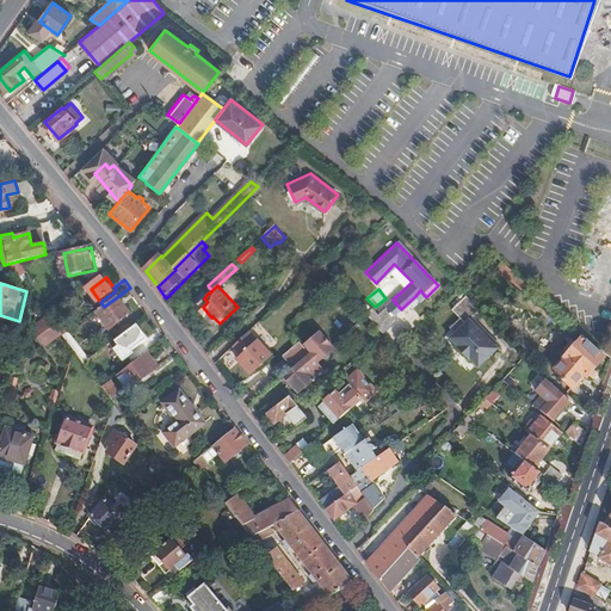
[(415,296),(419,301),(423,298),(425,296),(420,290),(415,296)]
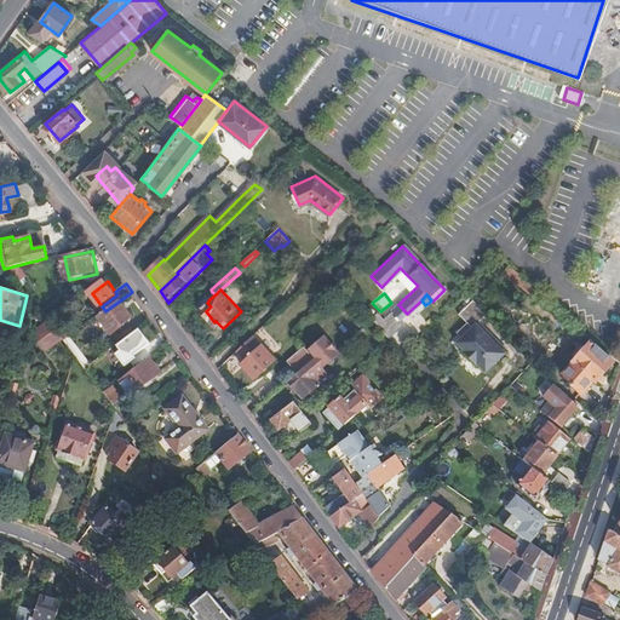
[(486,336),(488,333),(478,322),(484,316),(471,302),(455,315),(464,325),(454,333),(459,338),(454,343),(463,351),(461,352),(474,365),(475,363),(483,373),(504,354),(504,349),(497,340),(493,343),(486,336)]
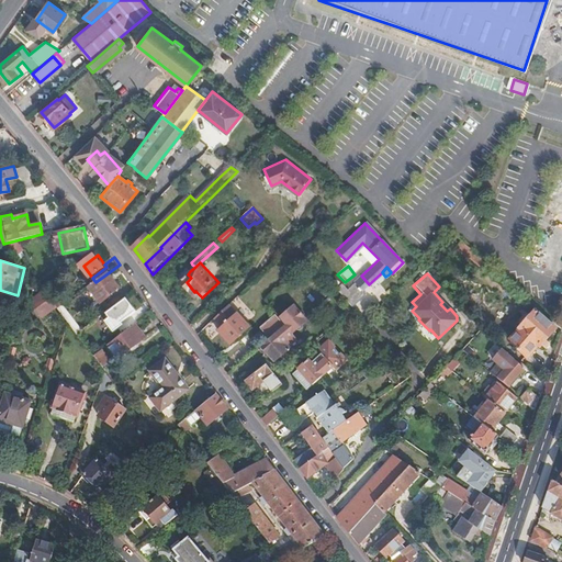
[(113,274),(93,289),(105,304),(124,289),(113,274)]
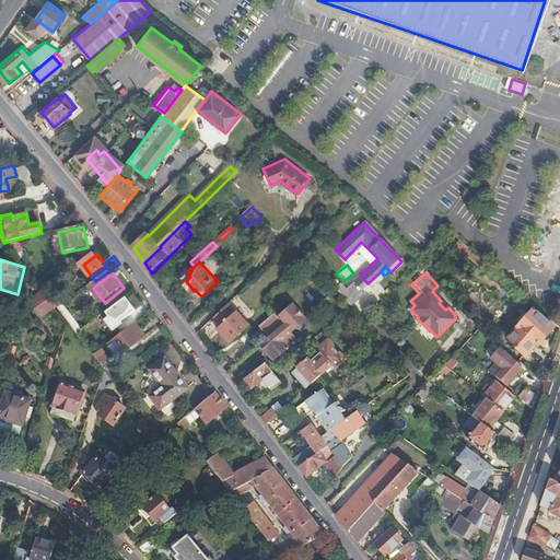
[(361,290),(368,283),(360,275),(353,281),(361,290)]
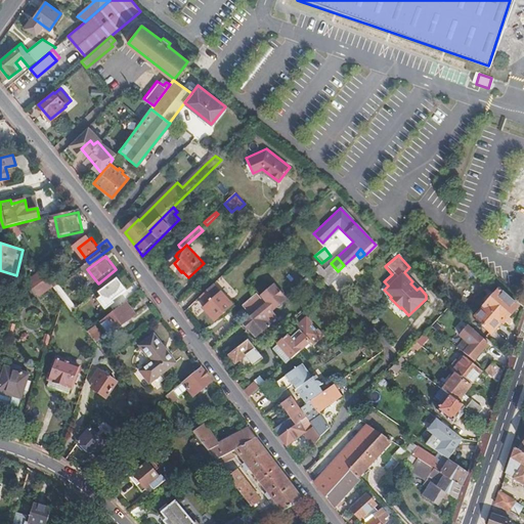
[(52,288),(47,281),(39,270),(29,278),(32,281),(27,286),(33,293),(36,291),(38,293),(38,295),(44,301),(43,302),(47,308),(48,307),(56,317),(62,300),(52,288)]
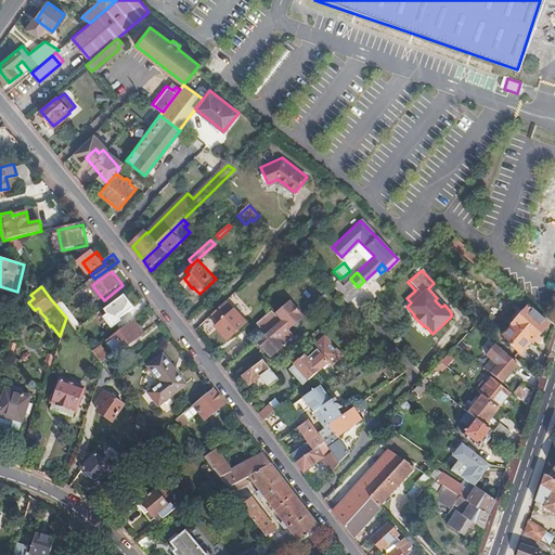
[(139,308),(130,295),(111,309),(113,313),(108,317),(117,327),(127,321),(125,319),(139,308)]
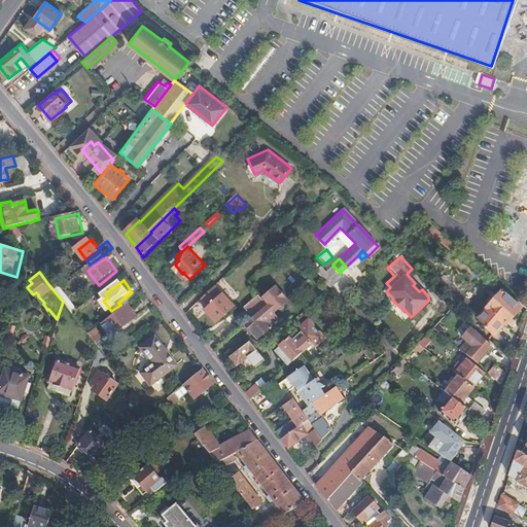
[(422,289),(415,283),(413,285),(419,291),(422,289)]
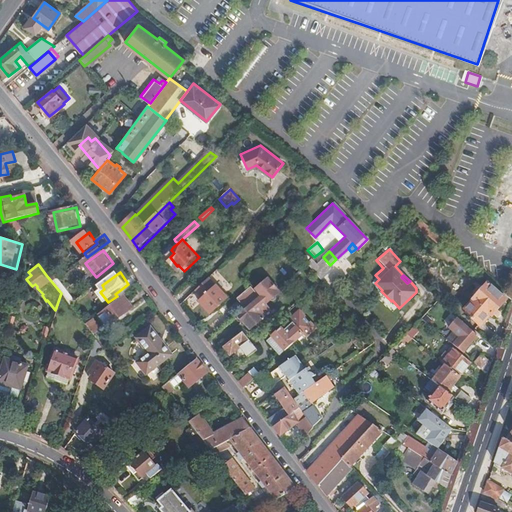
[(219,287),(211,278),(198,291),(205,299),(219,287)]
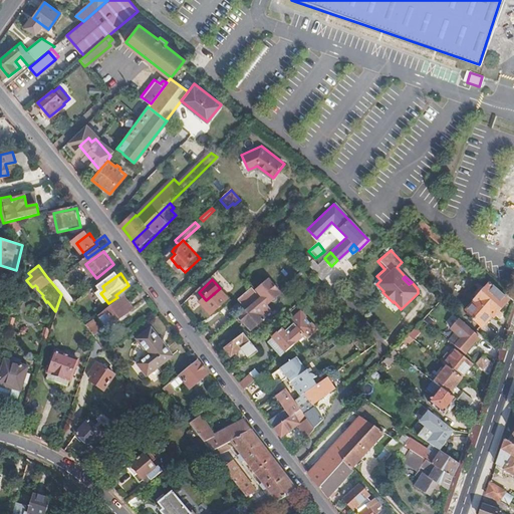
[(268,279),(255,291),(260,297),(255,302),(238,317),(250,331),(264,319),(262,316),(266,312),(264,309),(268,305),(267,305),(280,293),(268,279)]
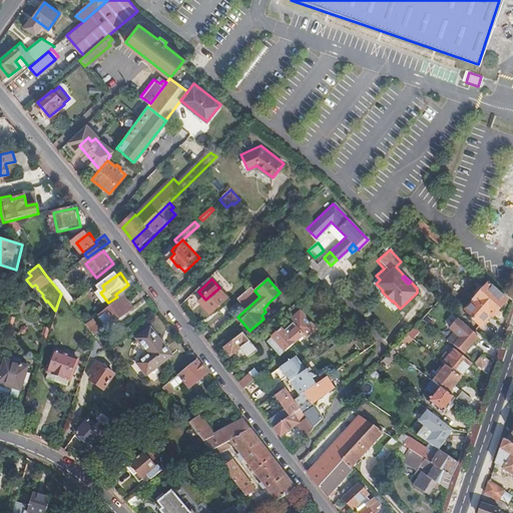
[(505,300),(488,284),(464,309),(473,317),(472,319),(480,326),(489,316),(490,316),(505,300)]
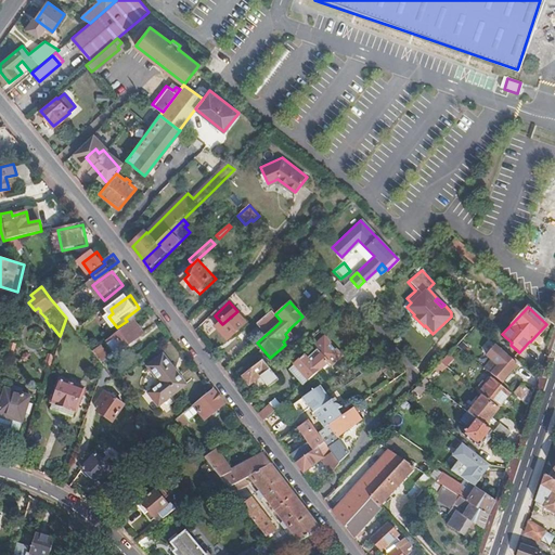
[(249,324),(237,311),(222,324),(219,327),(231,340),(249,324)]
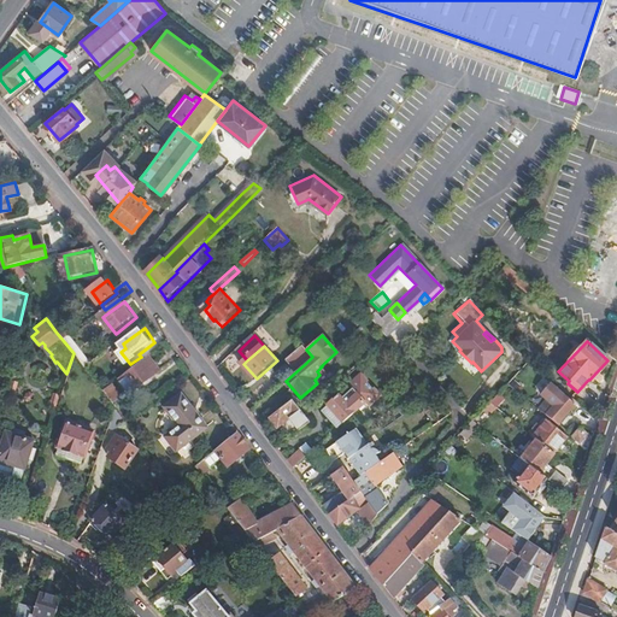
[(130,394),(162,370),(151,357),(119,380),(130,394)]
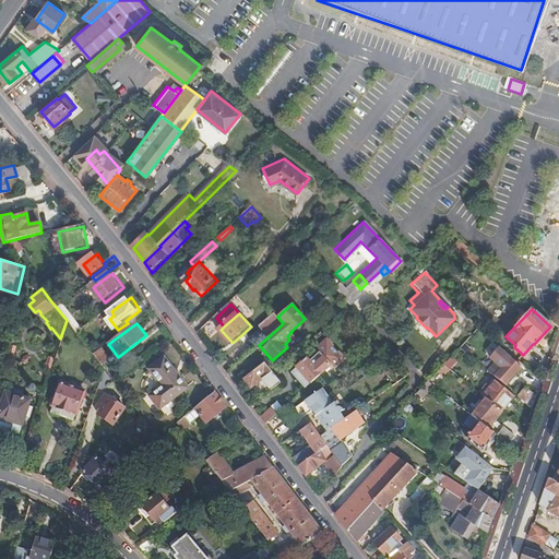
[(467,354),(460,346),(451,356),(459,363),(467,354)]
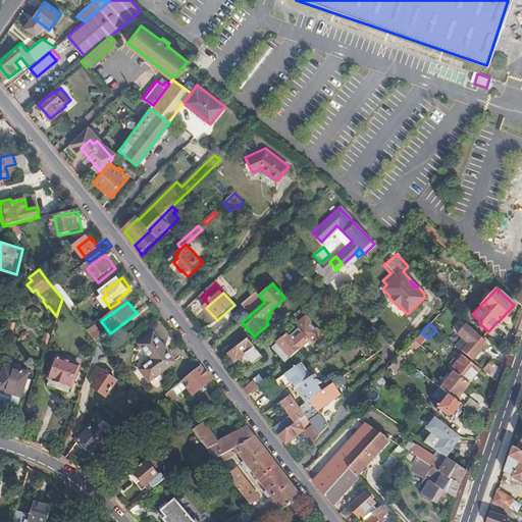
[(450,333),(446,337),(470,358),(485,342),(477,333),(466,323),(457,332),(463,337),(459,342),(450,333)]
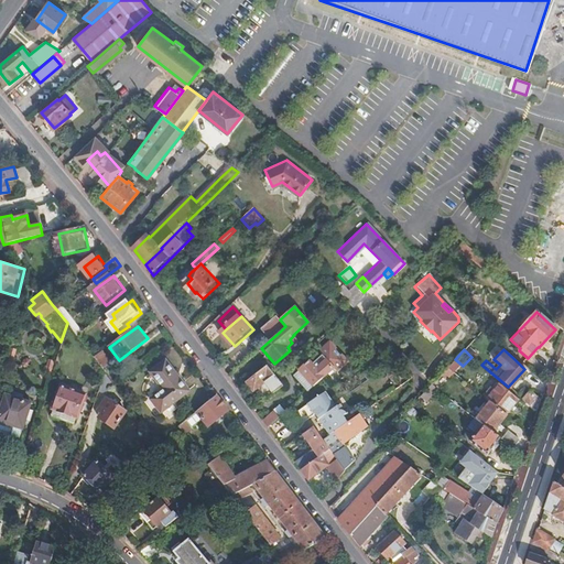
[(111,364),(104,353),(96,357),(105,369),(111,364)]
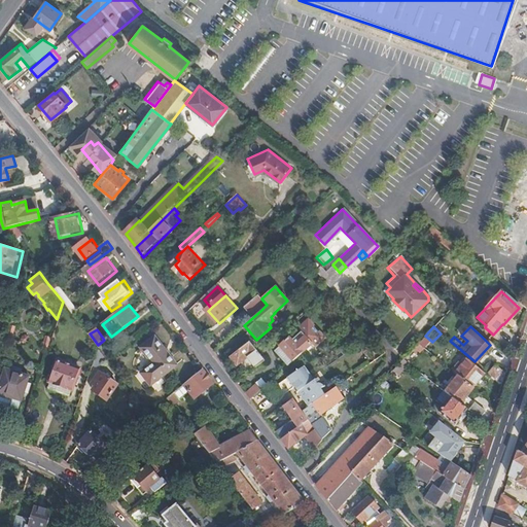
[(293,361),(303,353),(312,345),(305,337),(300,341),(293,335),(281,346),(293,361)]
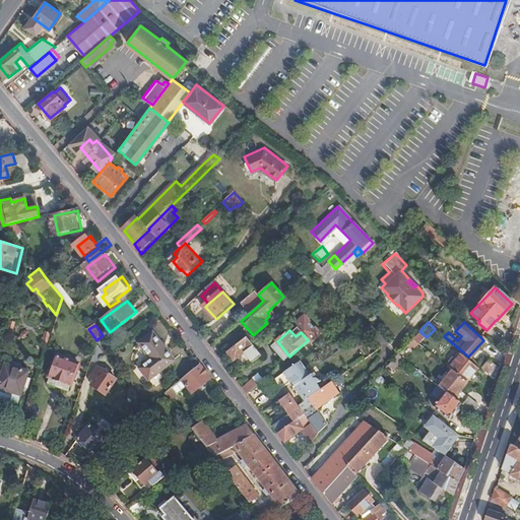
[(178,360),(157,333),(144,343),(155,360),(144,368),(152,378),(178,360)]
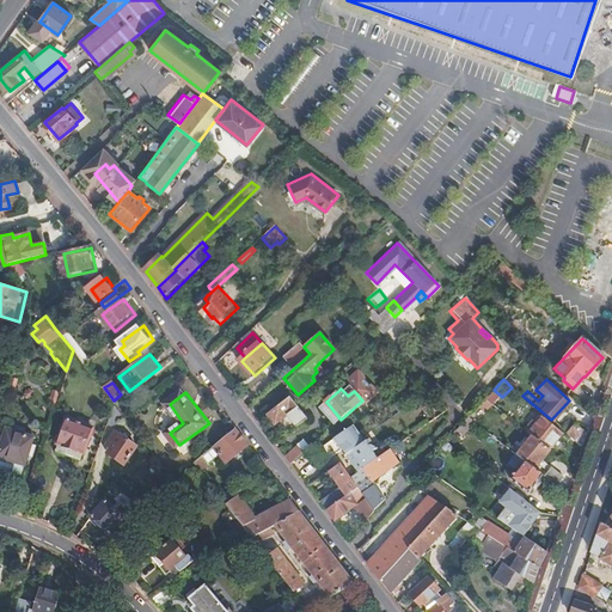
[(288,414),(298,426),(308,418),(303,411),(291,397),(267,414),(274,423),(288,414)]
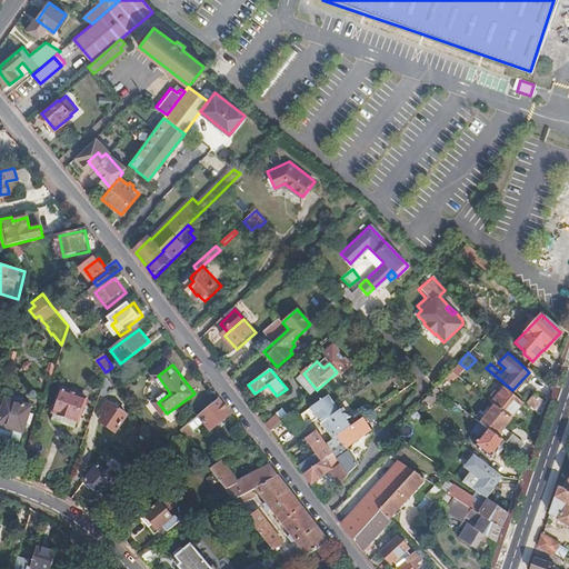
[(458,376),(451,370),(436,387),(442,392),(458,376)]
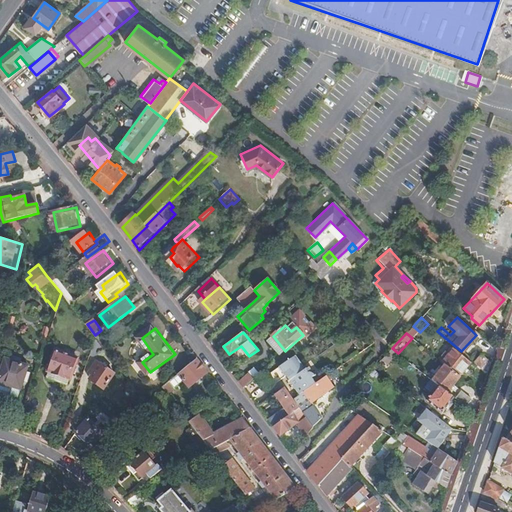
[(280,355),(285,351),(273,336),(268,341),(280,355)]
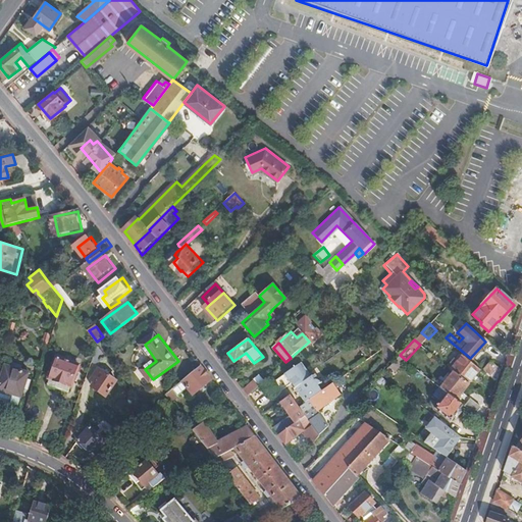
[(97,365),(103,352),(101,349),(97,345),(90,362),(97,365)]
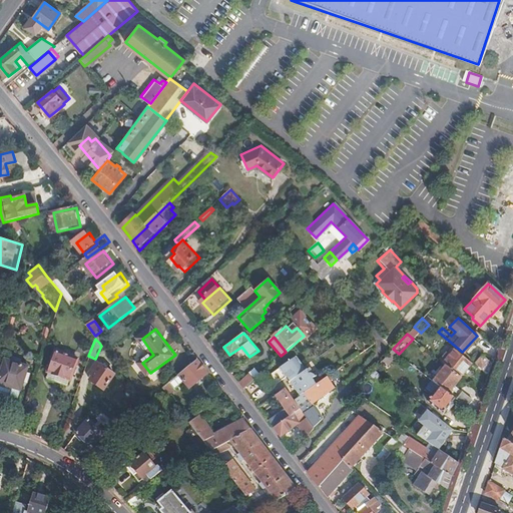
[(444,365),(459,377),(470,363),(453,349),(442,363),(444,365)]
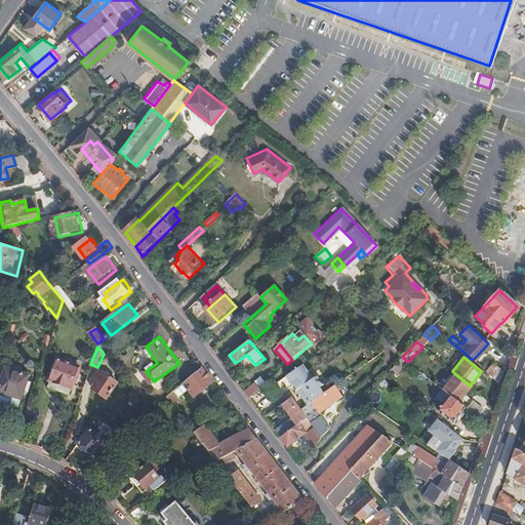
[(68,395),(78,366),(55,358),(45,387),(68,395)]
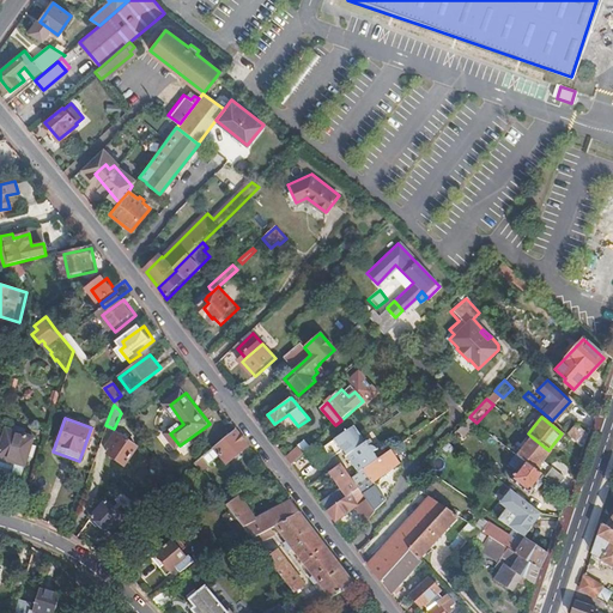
[(584,444),(588,434),(575,423),(566,432),(577,442),(578,439),(584,444)]
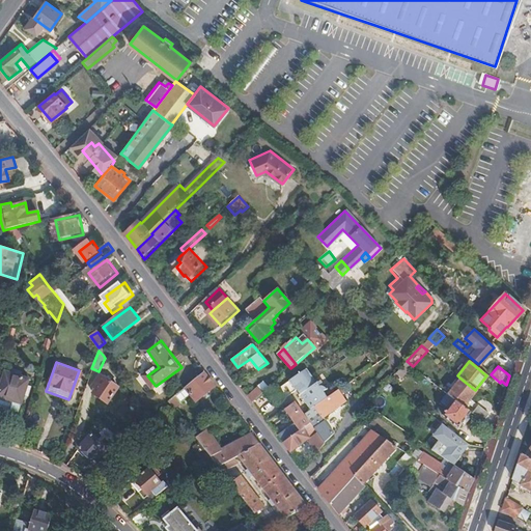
[(297,391),(310,410),(327,398),(306,370),(282,387),(288,396),(297,391)]
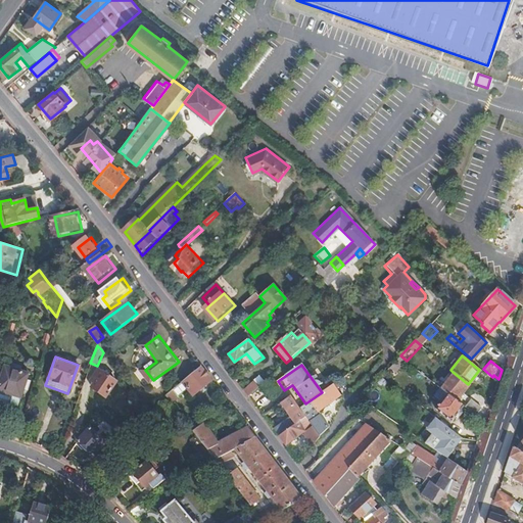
[(0,391),(20,398),(28,374),(4,367),(0,378),(0,391)]
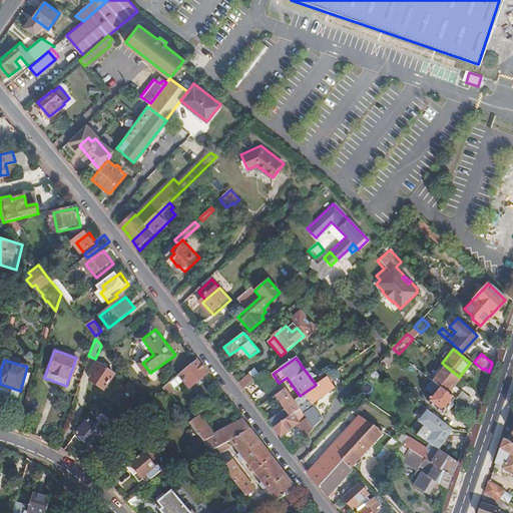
[(188,388),(206,374),(196,361),(161,388),(165,394),(172,389),(179,388),(184,384),(188,388)]
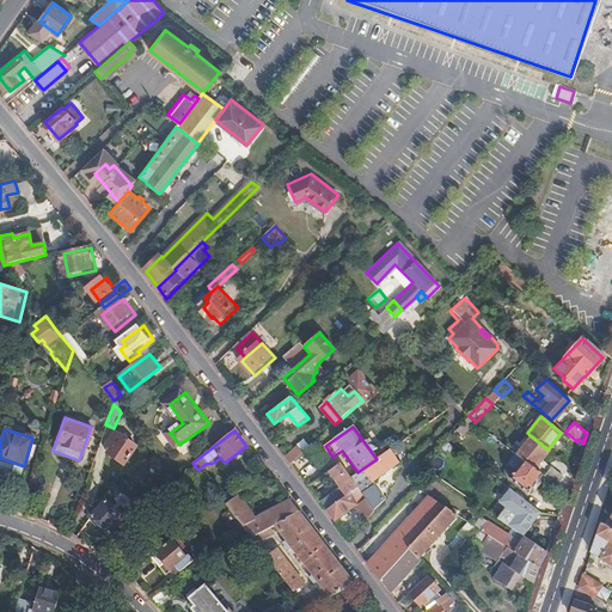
[(135,447),(115,434),(110,441),(114,444),(106,453),(124,465),(135,447)]
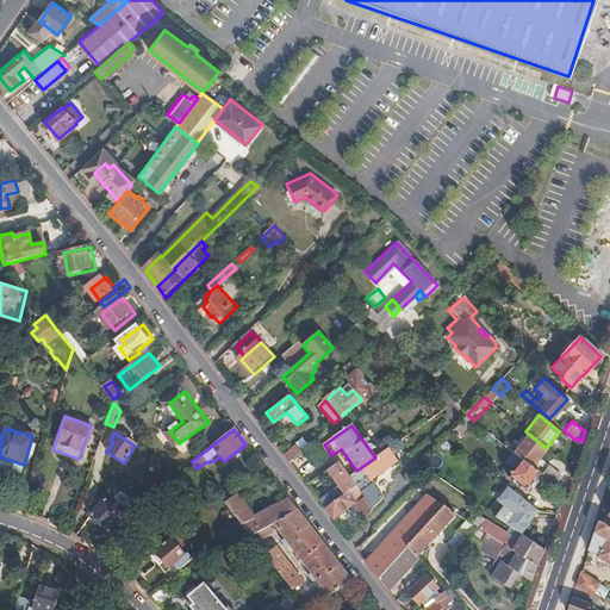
[(533,466),(546,448),(528,434),(514,452),(533,466)]
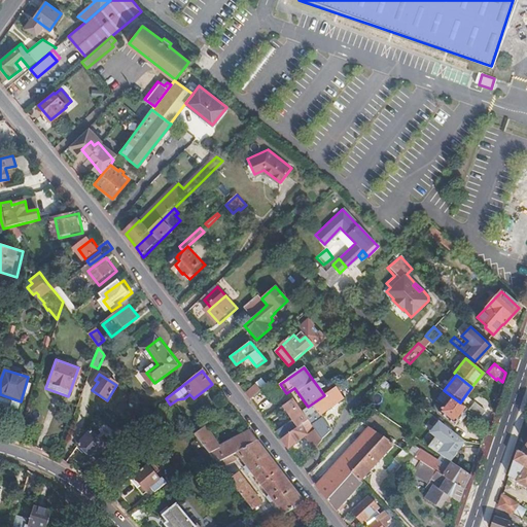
[(257,387),(260,390),(267,385),(261,379),(257,383),(255,384),(257,387)]
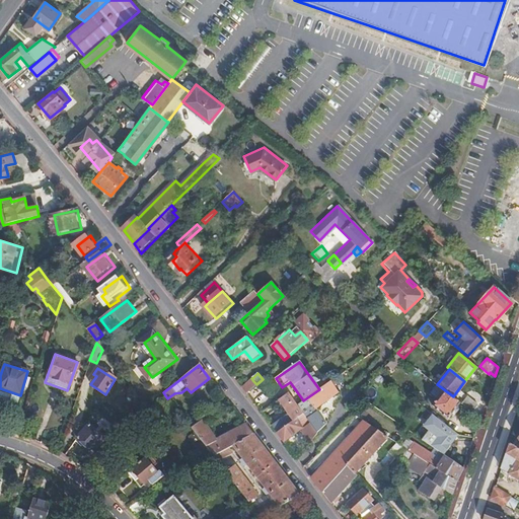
[(242,386),(247,392),(256,384),(253,381),(251,378),(242,386)]
